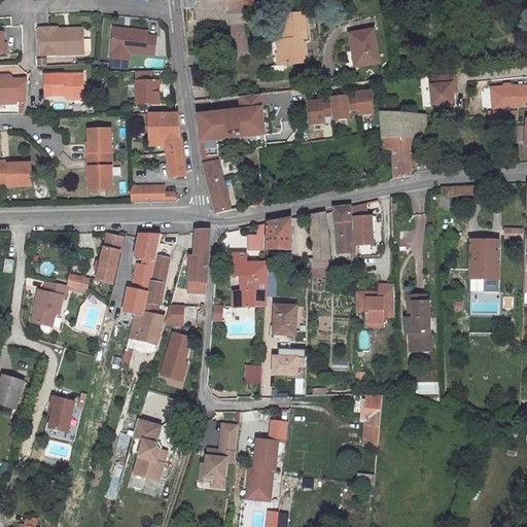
[(181,0),(182,7),(181,9),(198,8),(243,5),(242,0),(181,0)]
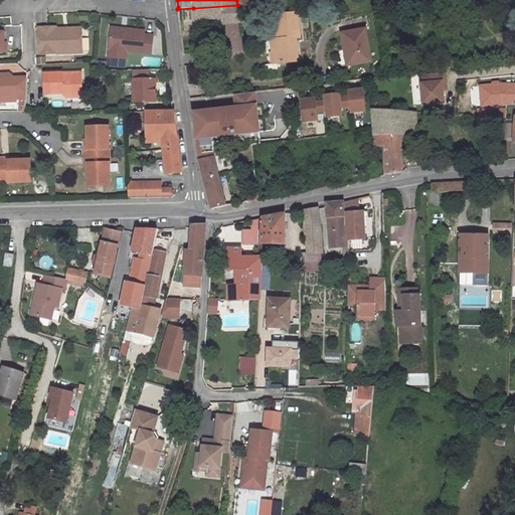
[(237,5),(193,8),(194,19),(223,18),(223,23),(238,22),(238,11),(248,10),(248,5),(237,5)]
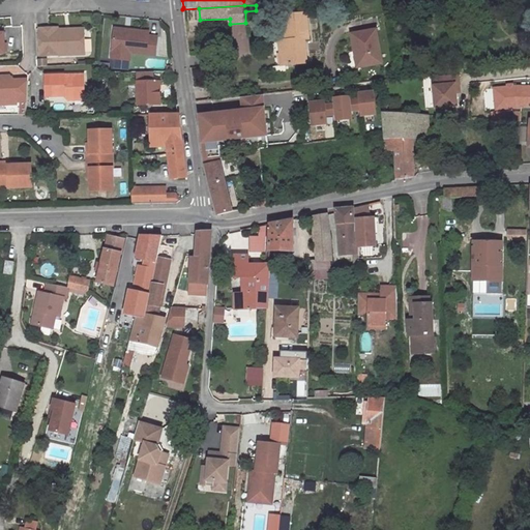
[(305,13),(283,16),(286,45),(283,46),(284,64),(306,62),(303,39),(308,39),(305,13)]
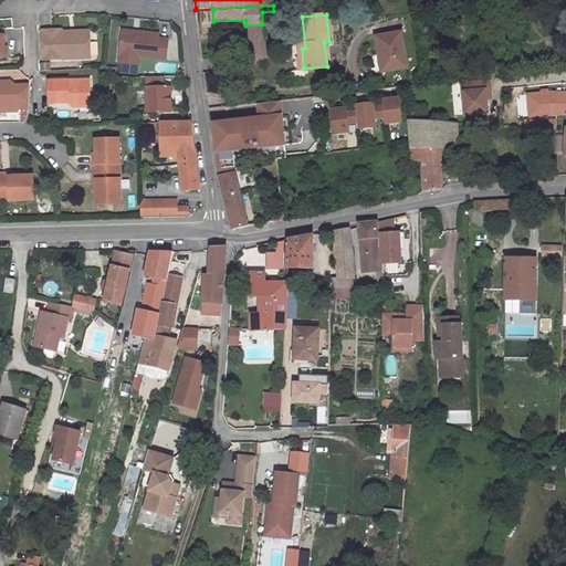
[(61,29),(41,30),(41,59),(90,58),(88,33),(61,33),(61,31),(61,29)]
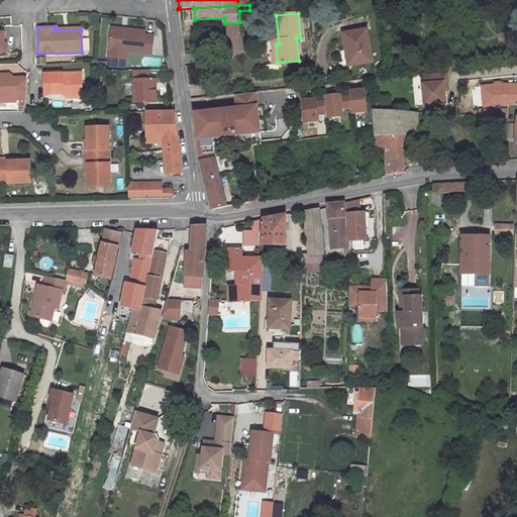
[(121,27),(110,26),(108,48),(116,49),(115,58),(125,59),(126,50),(150,54),(151,34),(143,33),(143,30),(125,28),(125,30),(121,29),(121,27)]
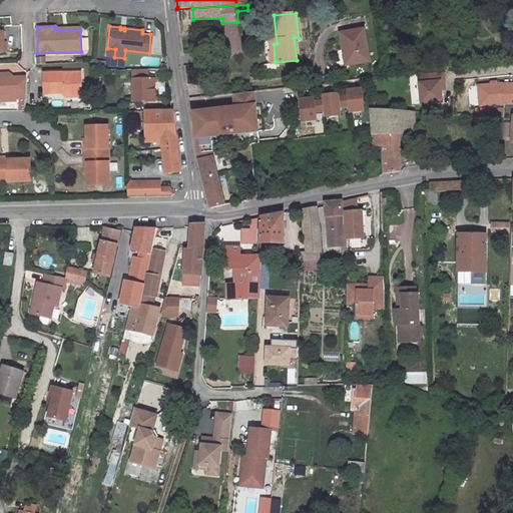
[(364,29),(341,33),(344,50),(347,49),(350,64),(370,61),(364,29)]
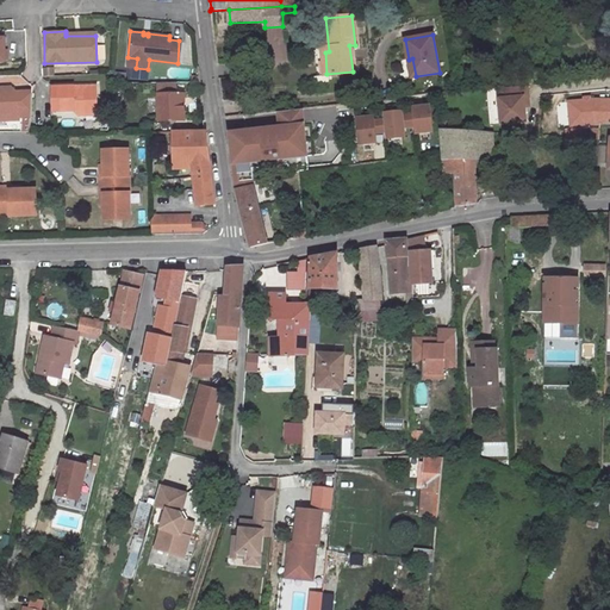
[(128,57),(126,67),(136,68),(137,58),(128,57)]
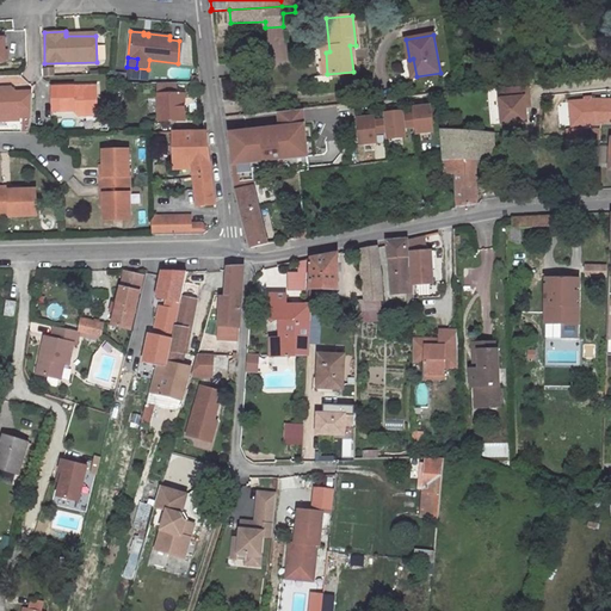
[(177,93),(177,81),(158,82),(159,119),(185,118),(184,92),(177,93)]
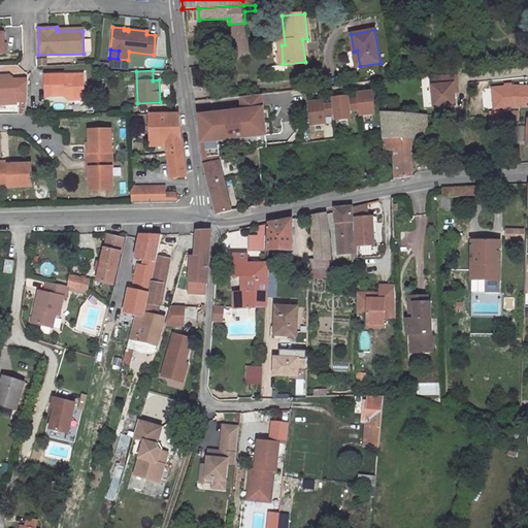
[(456,84),(456,73),(431,75),(433,106),(455,104),(453,91),(453,84),(456,84)]
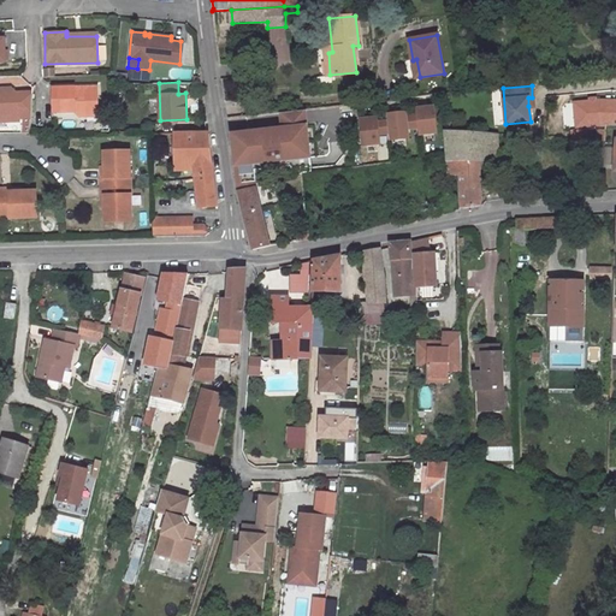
[(75,87),(52,88),(53,111),(75,111),(80,116),(87,114),(87,110),(98,110),(96,87),(81,87),(81,90),(75,90),(75,87)]
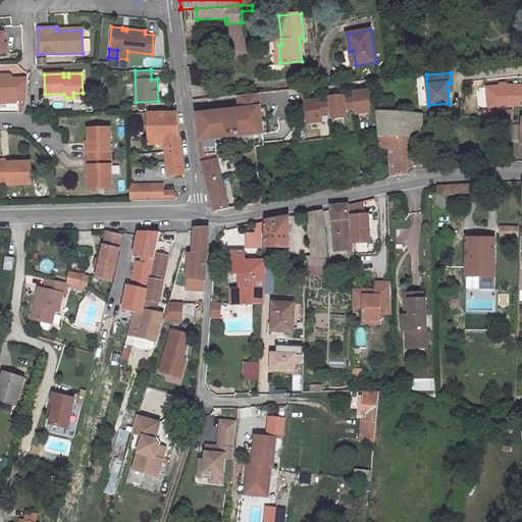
[(11,75),(3,76),(3,82),(0,81),(0,101),(14,101),(14,99),(25,99),(27,79),(14,79),(11,75)]
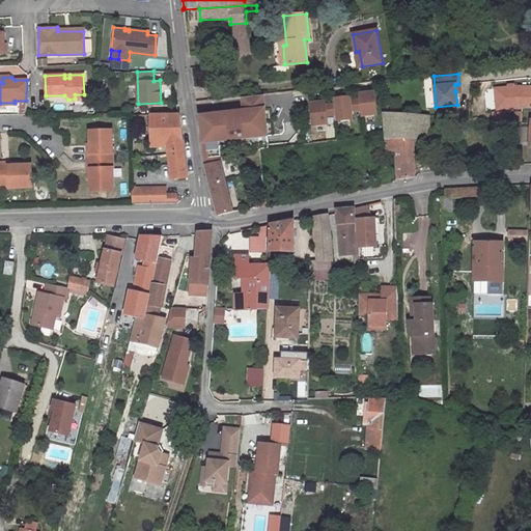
[(530,107),(530,86),(516,86),(495,88),(497,109),(518,108),(530,107)]
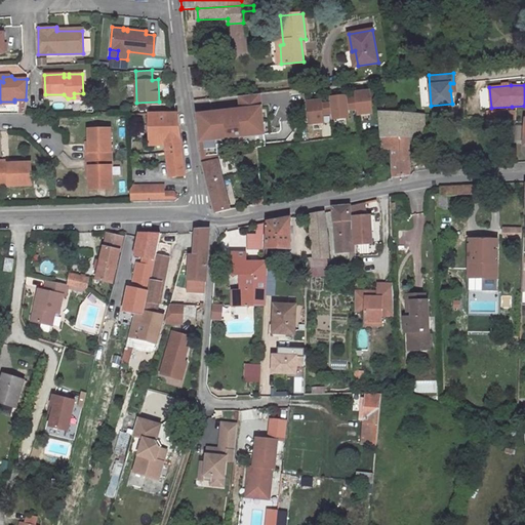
[(369,91),(353,93),(356,116),(371,114),(370,107),(377,106),(376,94),(369,94),(369,91)]
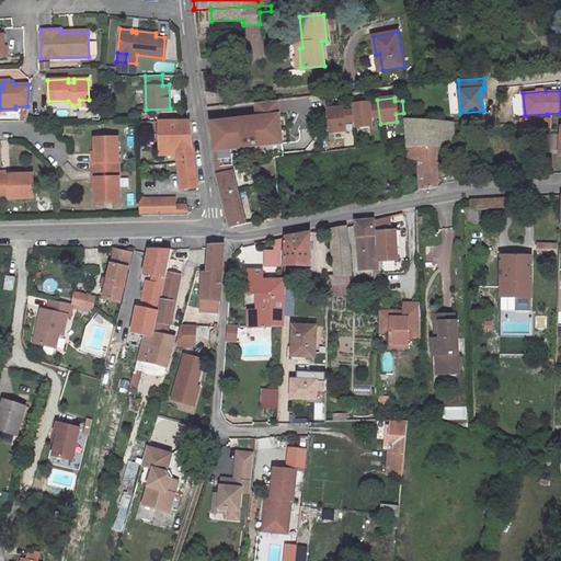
[(259,116),(213,122),(217,169),(224,168),(221,151),(285,145),(281,101),(258,103),(259,116)]
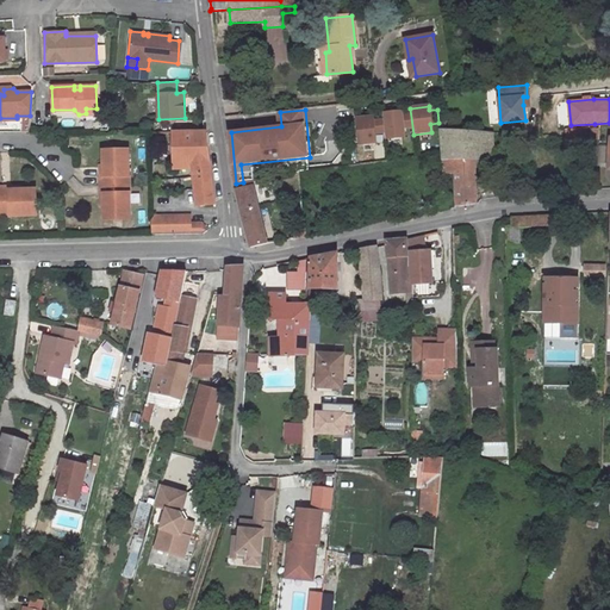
[(402,112),(381,113),(384,142),(403,139),(402,130),(411,129),(410,114),(402,116),(402,112)]
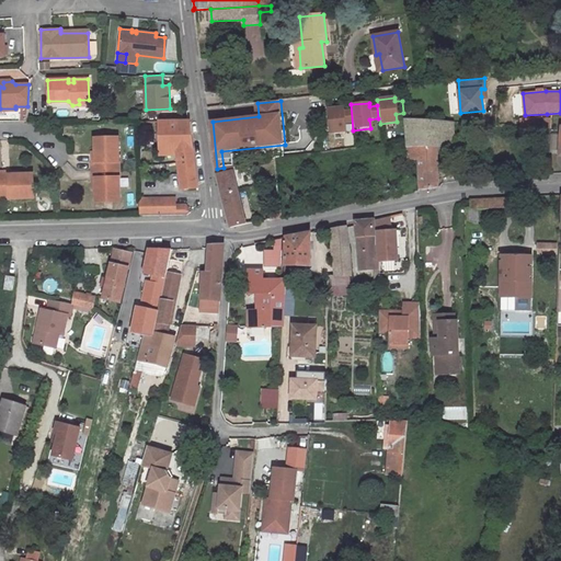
[(342,109),(325,110),(328,135),(344,134),(344,124),(351,124),(350,111),(343,111),(342,109)]
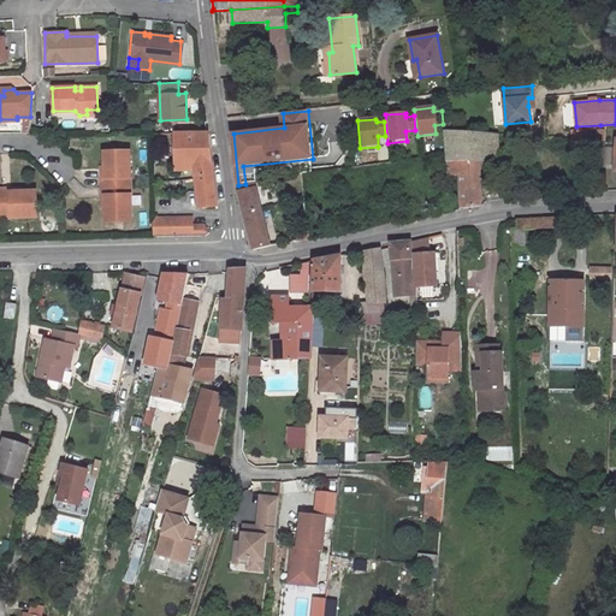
[(479,132),(445,130),(449,175),(458,175),(461,208),(481,205),(480,161),(479,132)]
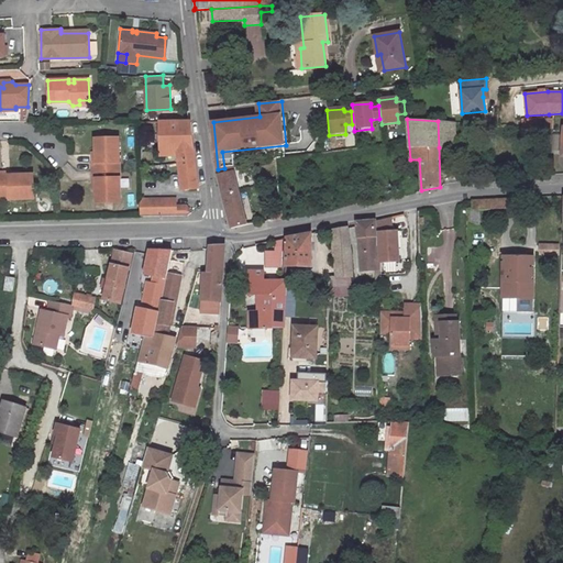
[(191,121),(162,122),(163,151),(177,151),(179,163),(181,190),(198,188),(191,121)]
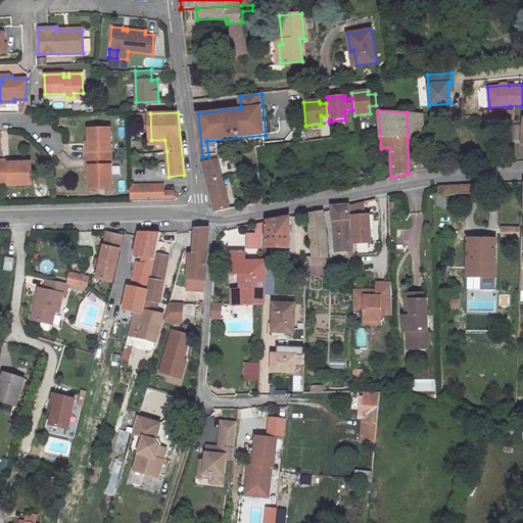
[(422,137),(422,114),(422,113),(407,112),(408,137),(422,137)]
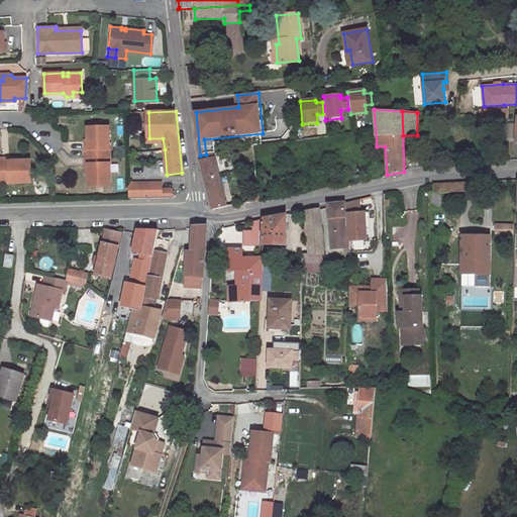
[(85,149),(85,158),(109,158),(108,128),(87,129),(87,149),(85,149)]
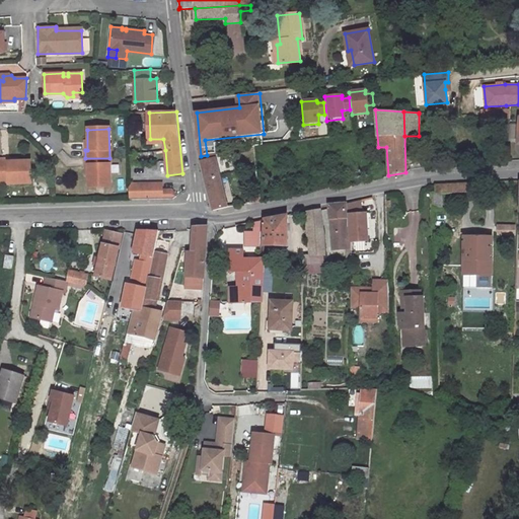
[(109,158),(85,158),(85,166),(88,167),(88,188),(110,188),(109,158)]
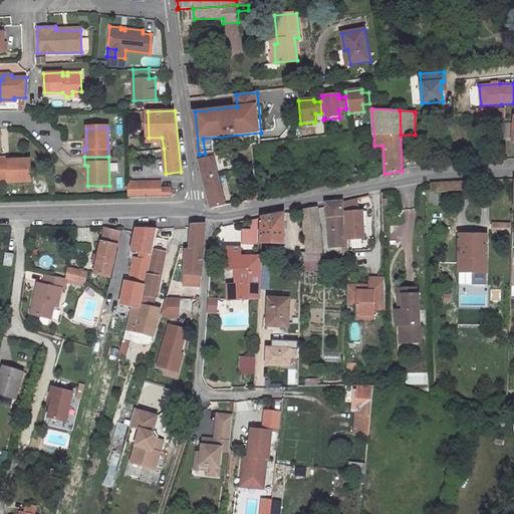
[(214,157),(199,160),(211,208),(225,204),(214,157)]
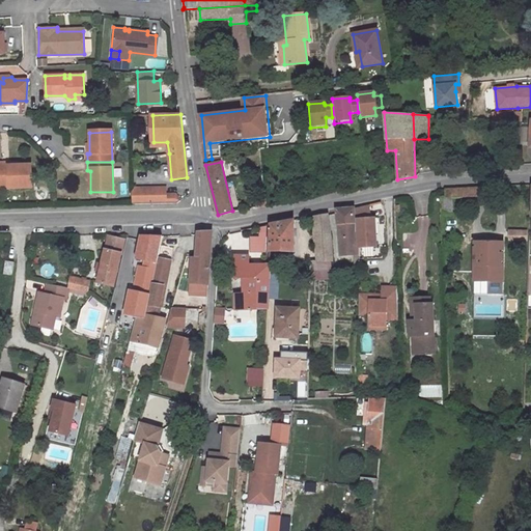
[(8,163),(0,164),(1,189),(31,188),(30,165),(8,166),(8,163)]
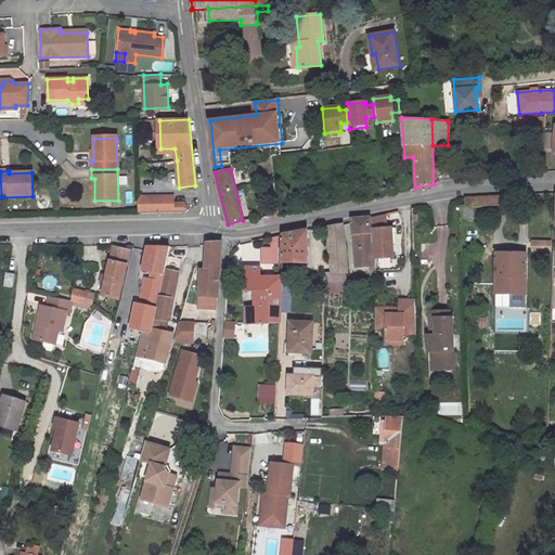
[(503,195),(465,196),(466,205),(503,205),(503,195)]
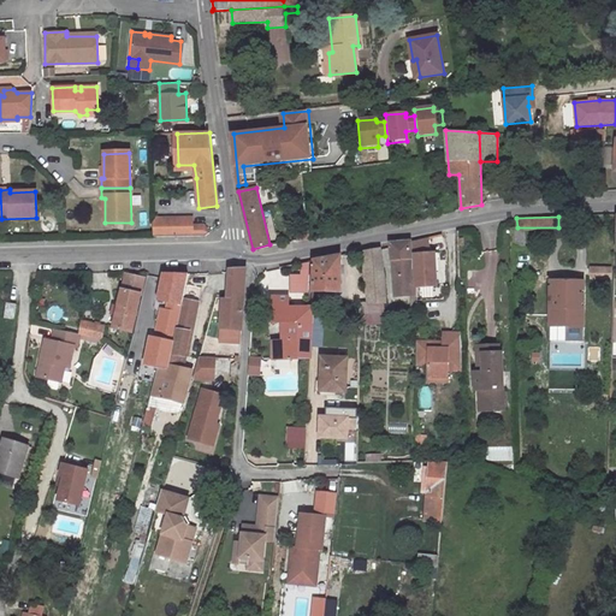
[(193,218),(154,219),(154,235),(154,238),(206,237),(209,234),(203,225),(193,226),(193,218)]
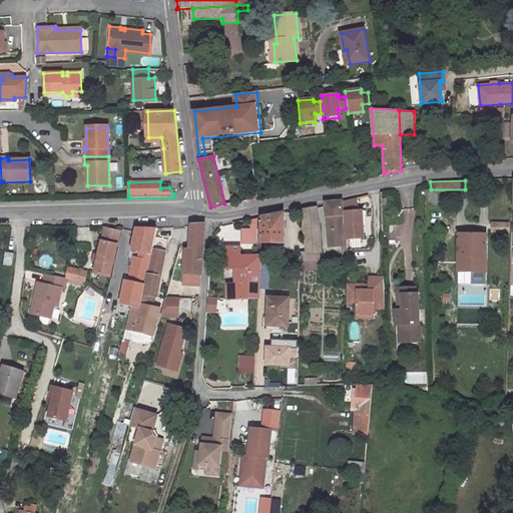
[(257,191),(246,192),(247,201),(258,199),(257,191)]
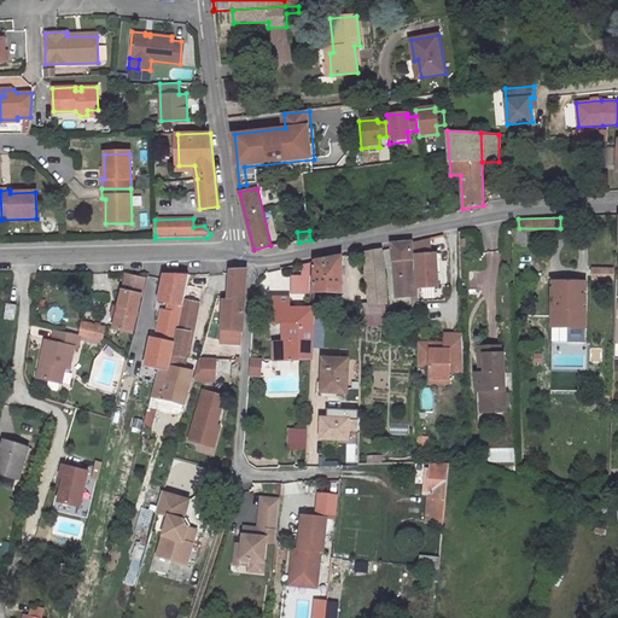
[(520,234),(519,246),(526,248),(529,237),(520,234)]
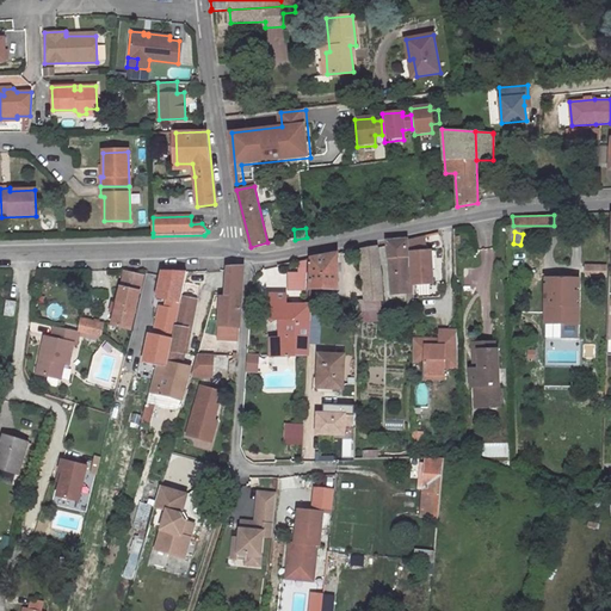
[(433,284),(431,258),(437,258),(436,251),(431,251),(424,251),(424,236),(407,240),(408,267),(413,267),(414,285),(433,284)]
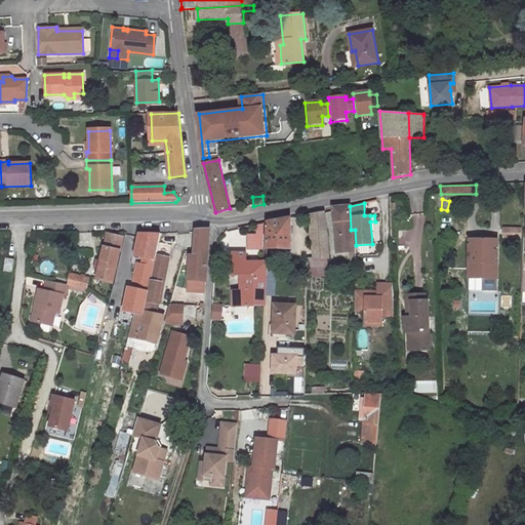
[(350,206),(332,207),(333,210),(336,252),(356,252),(356,245),(355,230),(351,230),(350,206)]
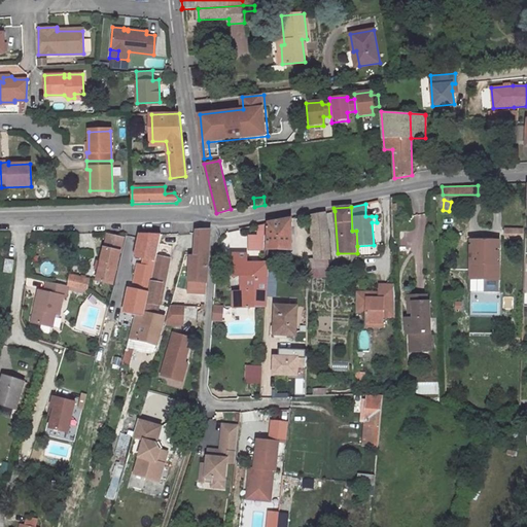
[(325,212),(313,215),(313,233),(328,232),(325,212)]
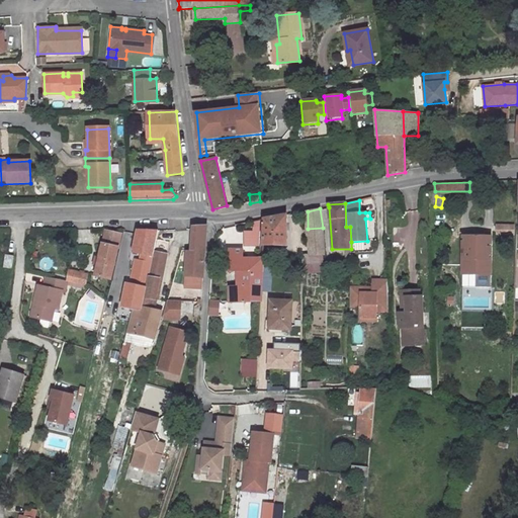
[(418,211),(407,211),(408,223),(419,222),(418,211)]
